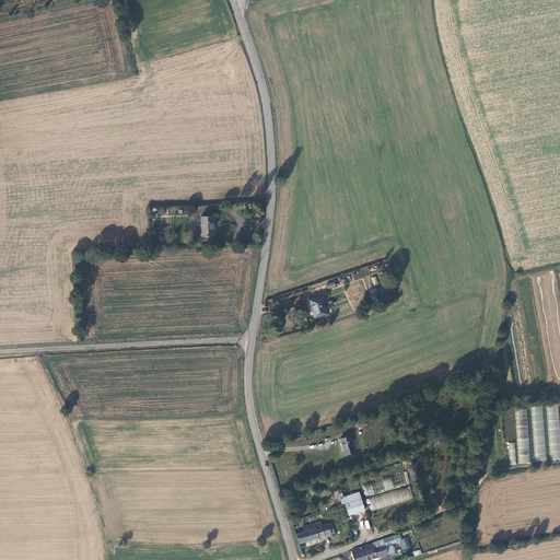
[(216,235),(213,214),(200,216),(201,236),(216,235)]
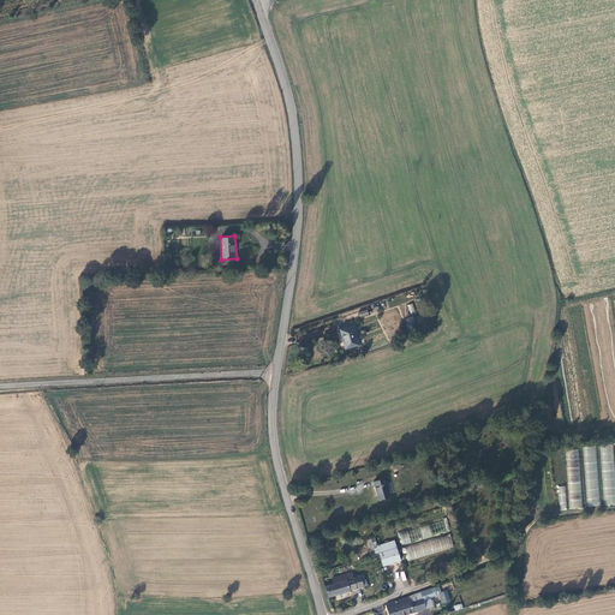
[(413,316),(406,318),(408,324),(424,318),(423,315),(415,318),(413,316)]
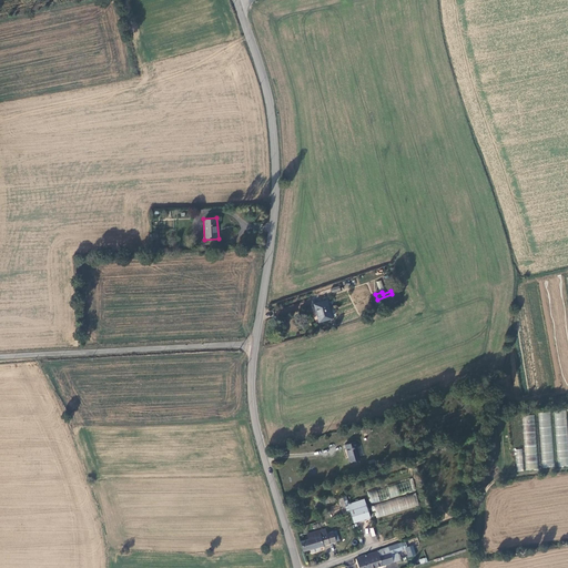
[(314,303),(320,322),(333,317),(327,300),(314,303)]
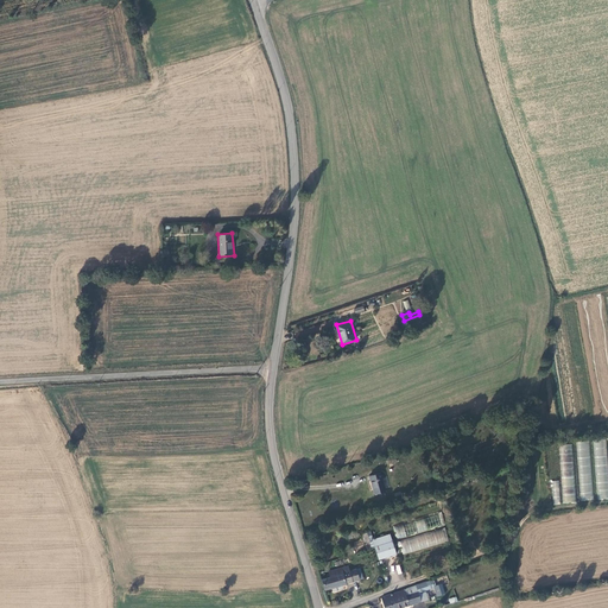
[(607,462),(606,439),(594,441),(600,500),(607,499),(607,462)]
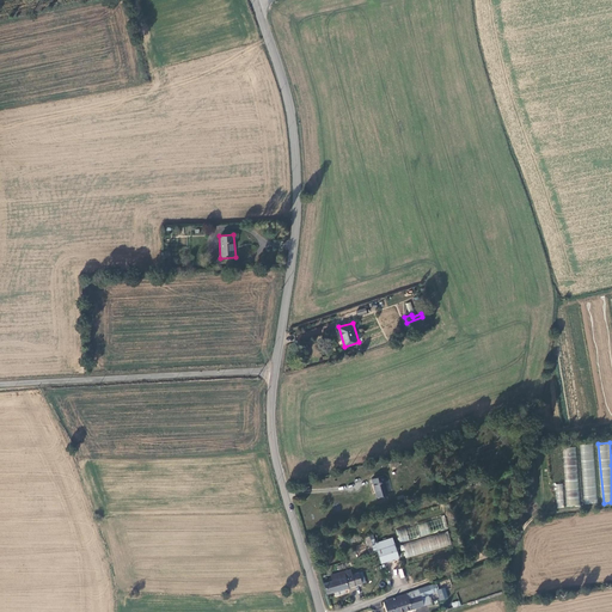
[(593,445),(581,446),(587,506),(599,505),(593,445)]
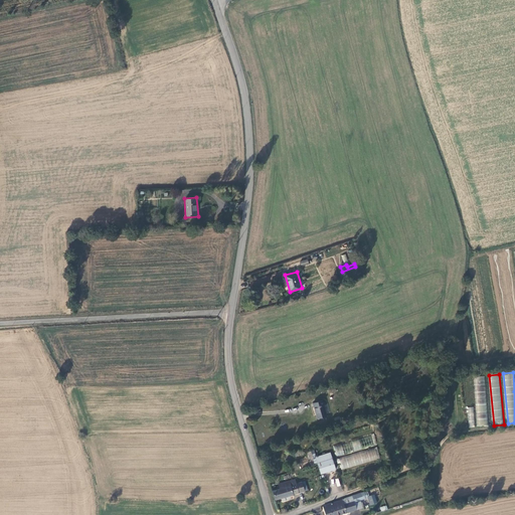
[(486,376),(475,377),(478,426),(489,426),(486,376)]
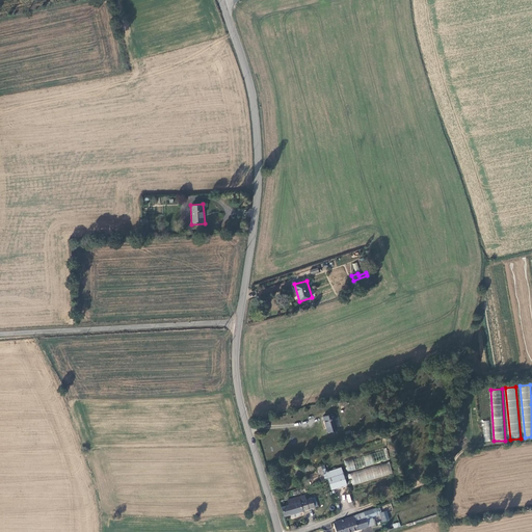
[(345,397),(338,399),(340,406),(347,404),(345,397)]
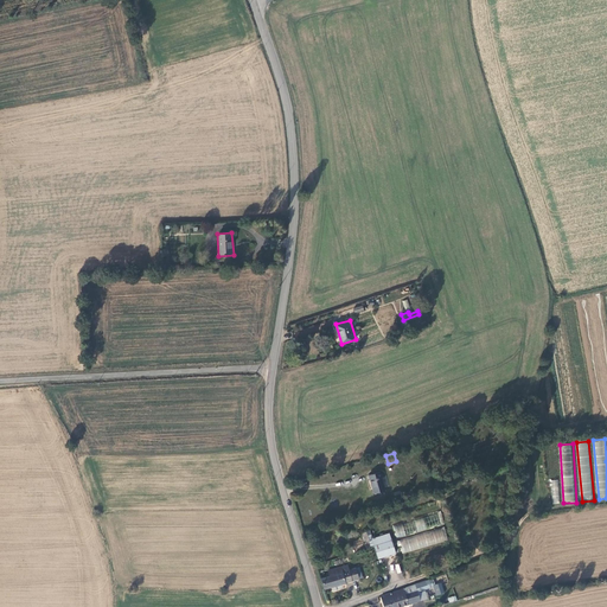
[(368,475),(374,493),(385,490),(379,472),(368,475)]
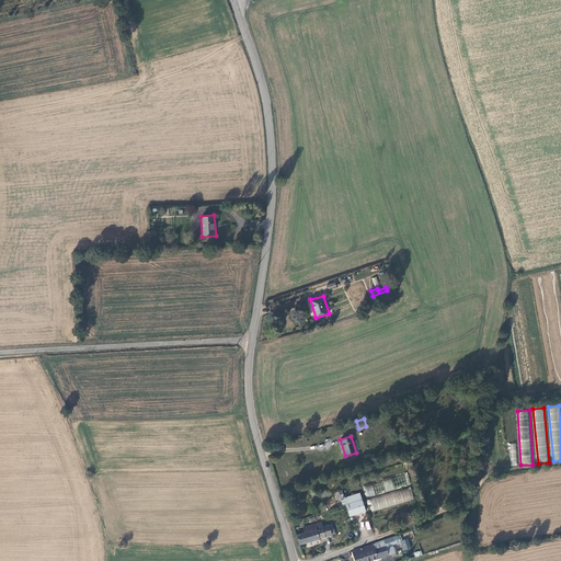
[(403,473),(363,485),(366,497),(408,485),(403,473)]
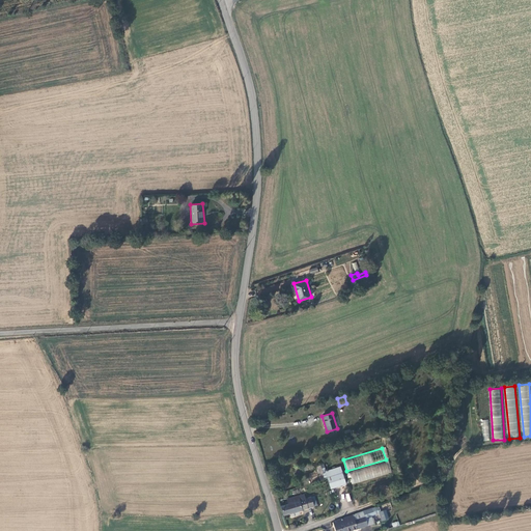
[(385,463),(350,473),(353,483),(388,473),(385,463)]
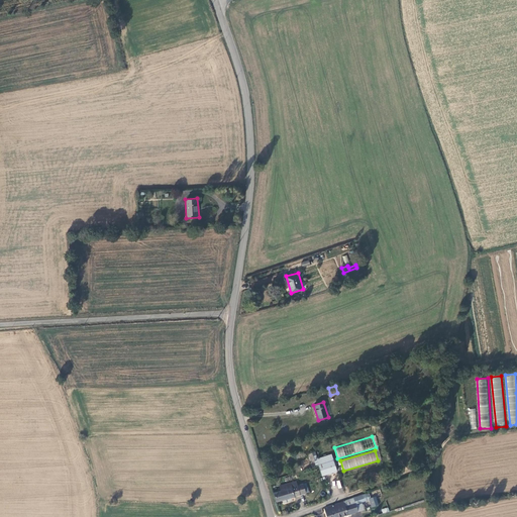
[(316,459),(314,452),(307,454),(309,462),(313,460),(316,459)]
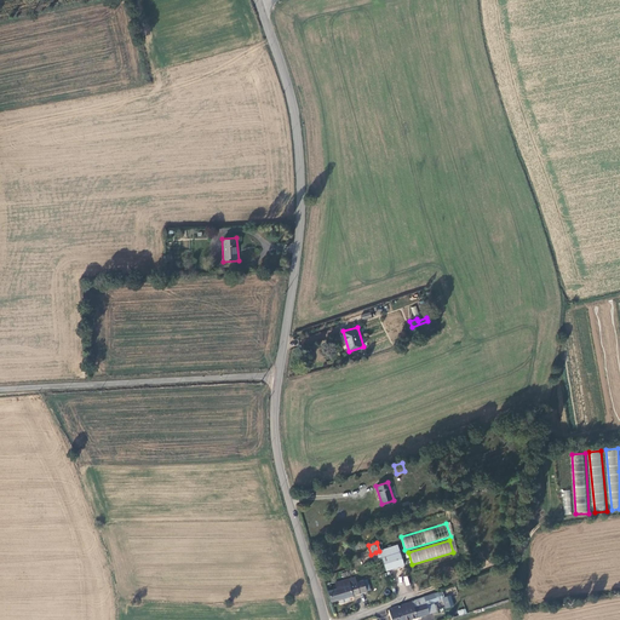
[(399,552),(396,545),(379,551),(382,557),(399,552)]
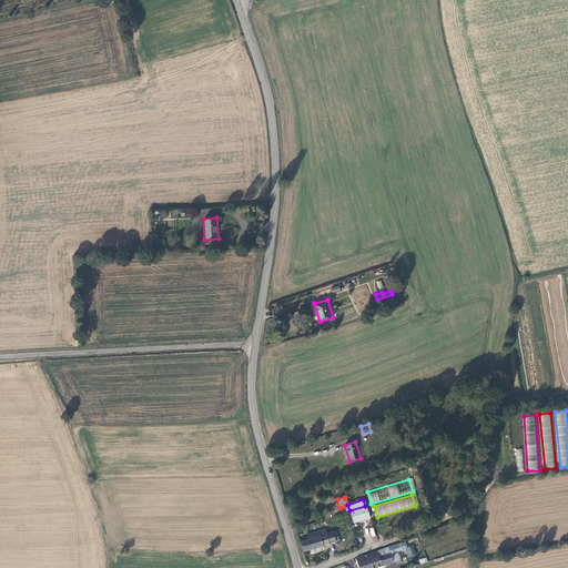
[(350,510),(353,521),(369,517),(365,506),(350,510)]
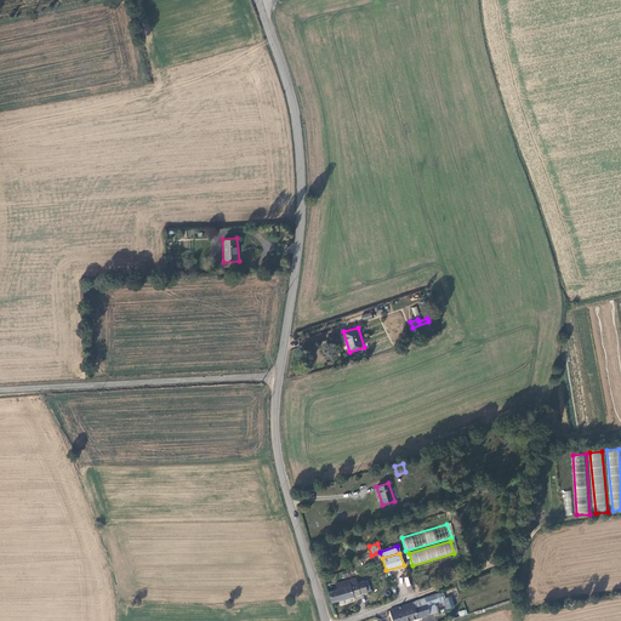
[(362,557),(364,564),(372,562),(370,554),(362,557)]
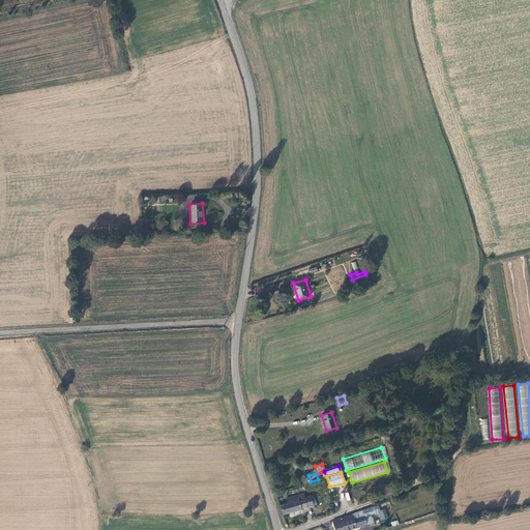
[(298,510),(307,507),(304,497),(303,493),(285,498),(287,503),(278,505),(282,514),(289,512),(298,510)]
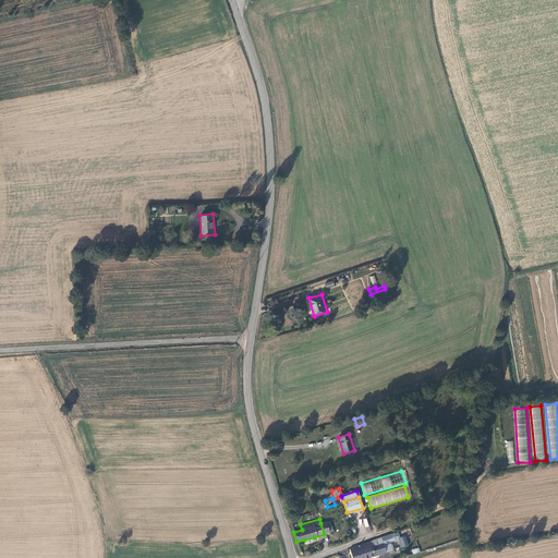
[(326,522),(320,523),(324,534),(330,532),(327,522),(326,522)]
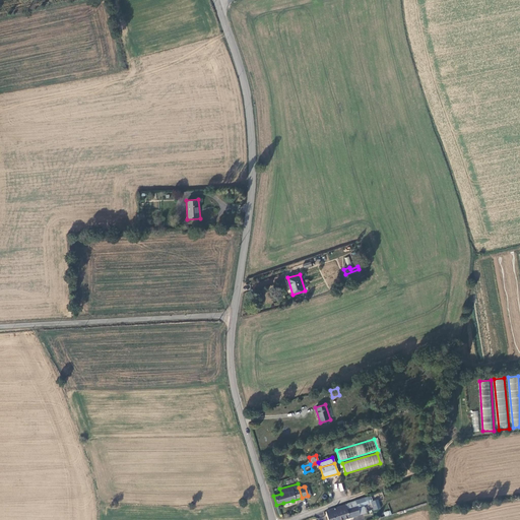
[(371,503),(371,502),(369,497),(369,496),(325,511),(328,519),(344,519),(366,513),(364,506),(371,503)]
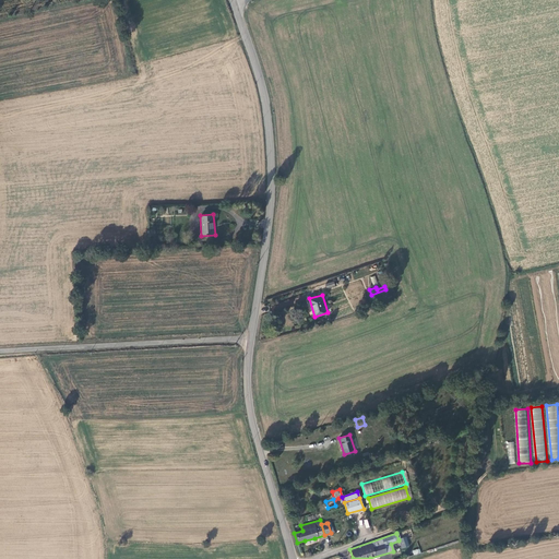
[(409,547),(406,537),(401,539),(399,539),(399,540),(402,549),(409,547)]
